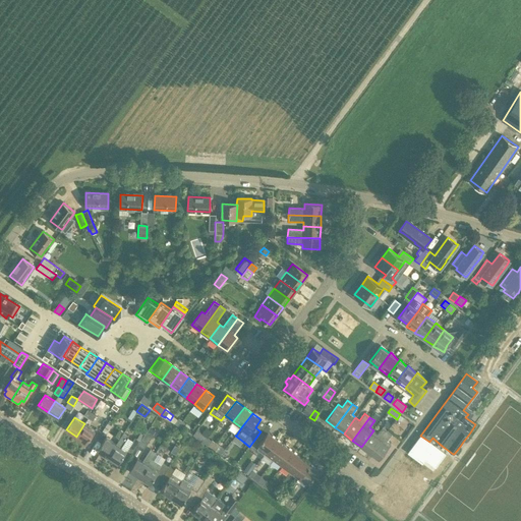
[(84,423),(76,437),(87,443),(95,430),(84,423)]
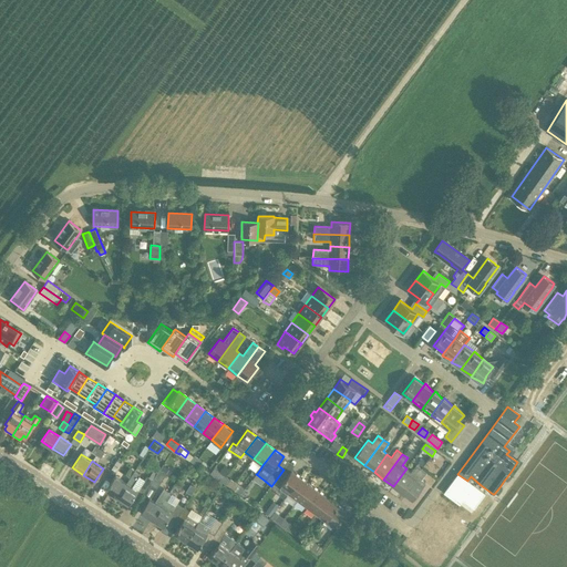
[(406,468),(393,486),(403,493),(422,467),(416,464),(411,472),(406,468)]
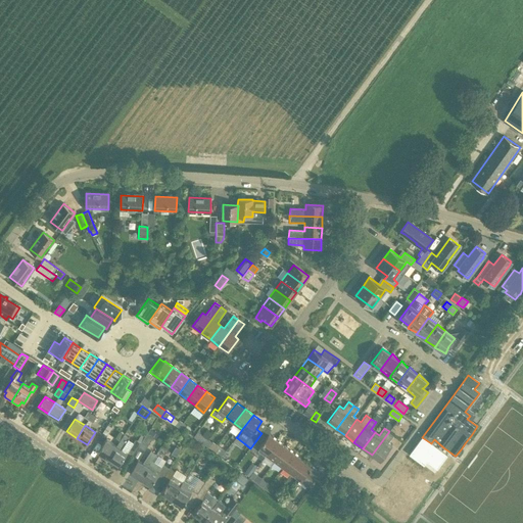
[(205,445),(209,439),(197,431),(194,436),(205,445)]
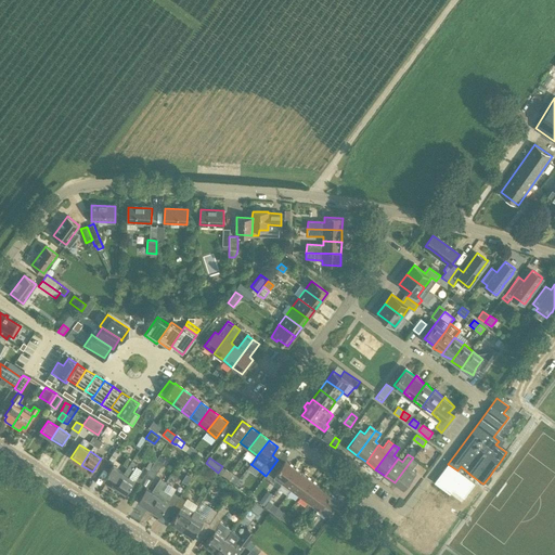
[(417,462),(413,457),(395,482),(404,490),(416,473),(412,469),(417,462)]
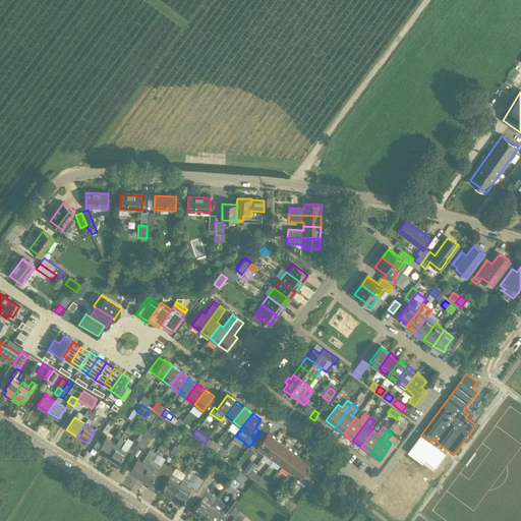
[(147,431),(145,435),(136,447),(142,451),(153,436),(147,431)]
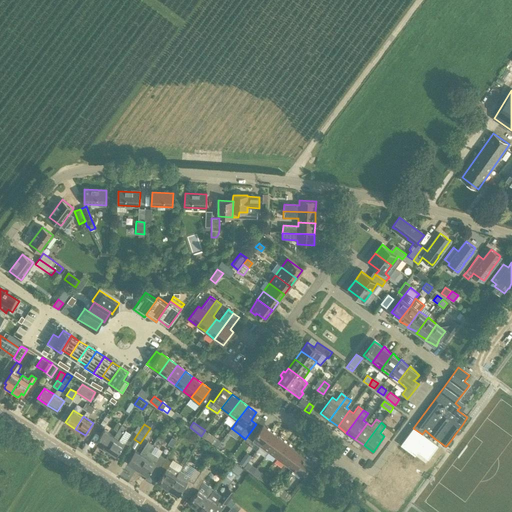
[(256,424),(245,439),(250,442),(252,440),(261,446),(272,431),(263,425),(261,428),(256,424)]
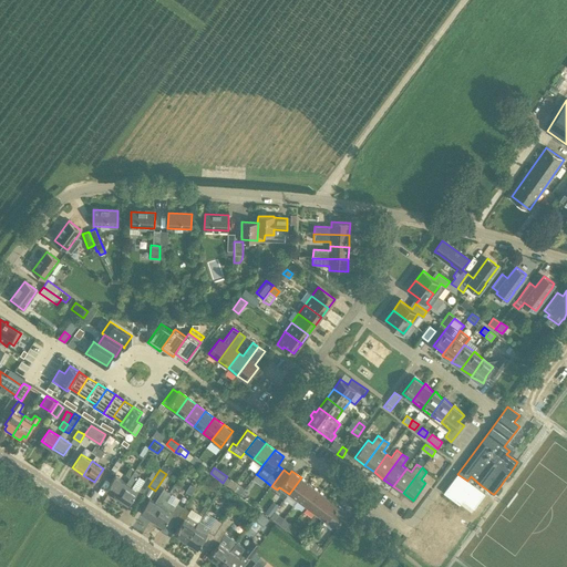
[(127,504),(129,504),(137,491),(143,494),(148,486),(157,473),(153,471),(150,476),(146,476),(145,480),(140,475),(134,471),(126,483),(126,484),(117,497),(123,501),(123,503),(126,505),(127,504)]
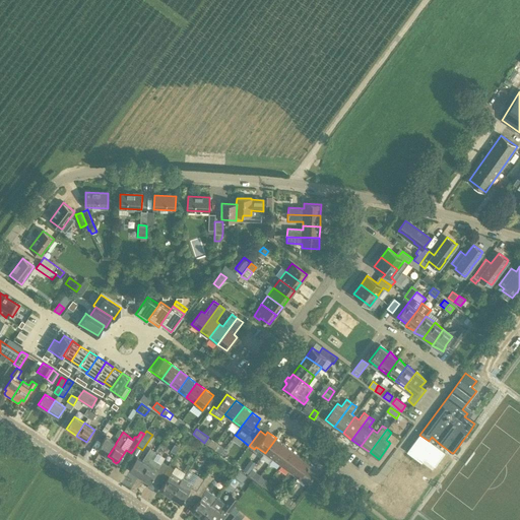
[(216,442),(220,436),(217,434),(213,440),(211,439),(210,440),(208,437),(204,443),(207,445),(207,444),(212,447),(216,442)]
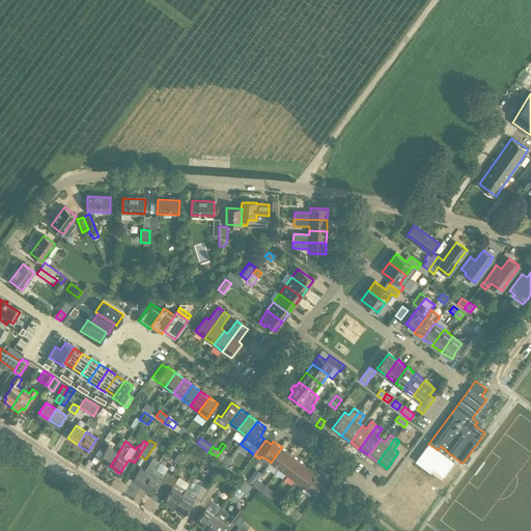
[(118,453),(118,452),(108,446),(100,458),(110,466),(118,453)]
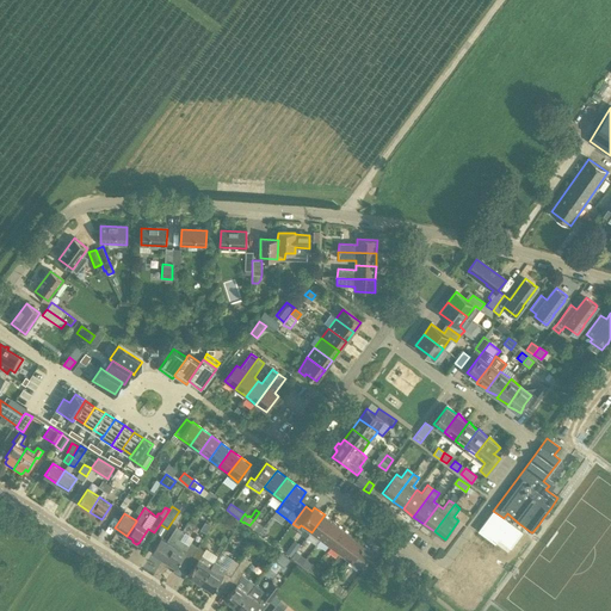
[(334,522),(325,514),(312,532),(321,539),(334,522)]
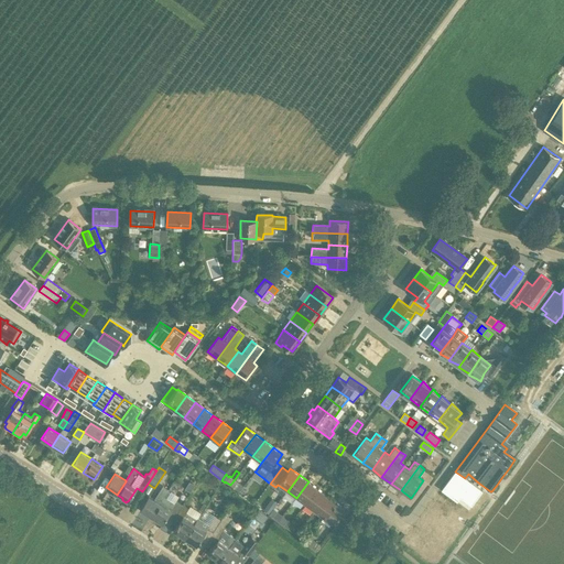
[(173,521),(183,506),(176,501),(175,502),(166,498),(170,492),(171,494),(179,481),(175,479),(169,489),(167,491),(169,491),(151,517),(158,520),(156,522),(161,524),(161,523),(162,524),(163,522),(170,527),(173,521)]
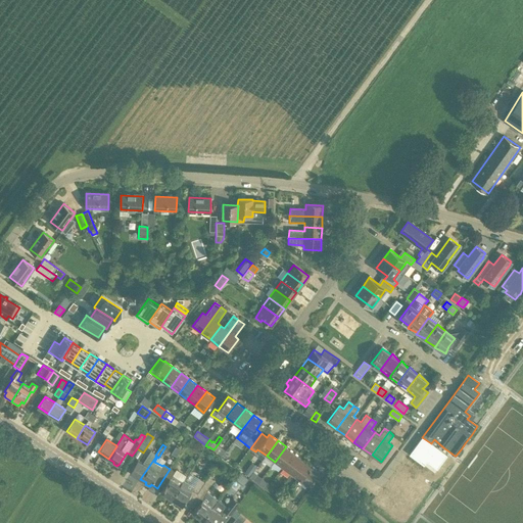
[(226,450),(218,444),(214,449),(222,456),(226,450)]
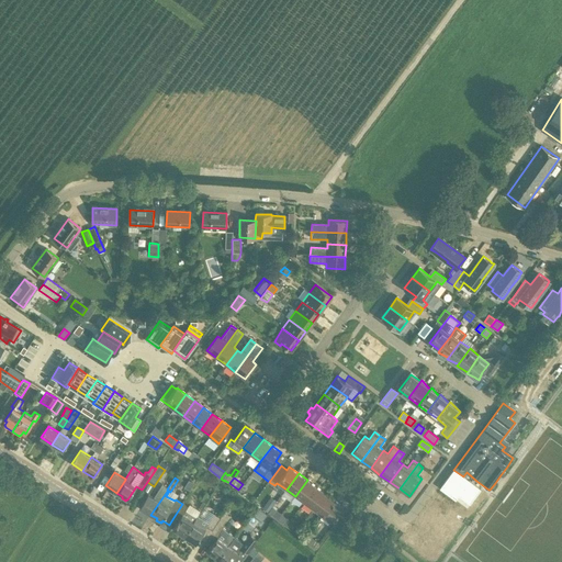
[(316,486),(307,480),(295,496),(304,503),(316,486)]
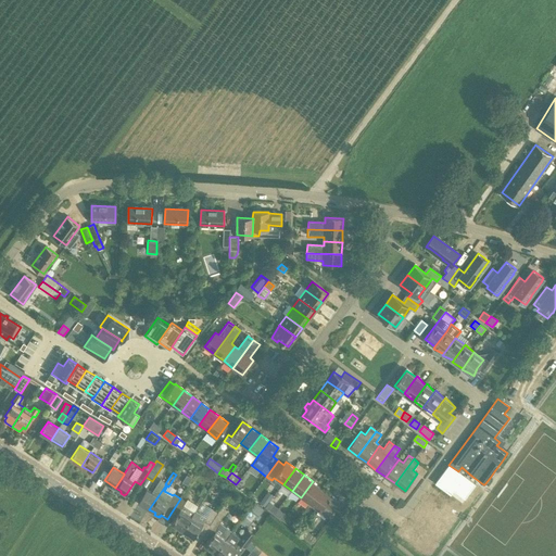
[(148,489),(138,503),(149,509),(166,484),(165,484),(166,482),(162,480),(153,492),(148,489)]
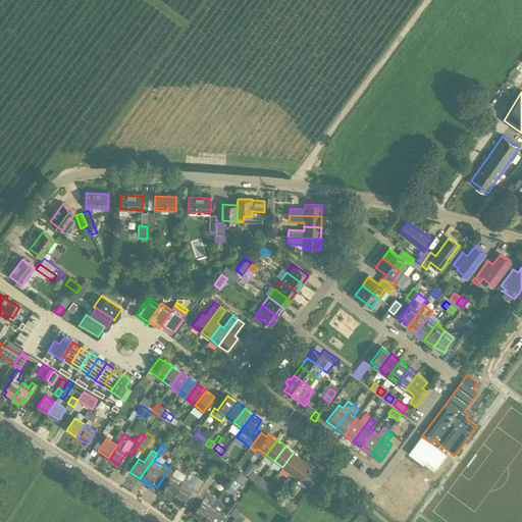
[(302,458),(294,452),(282,467),(291,473),(302,458)]
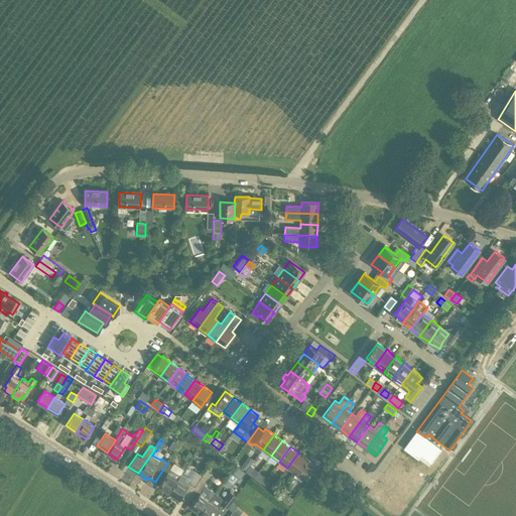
[(314,464),(321,455),(314,449),(307,459),(314,464)]
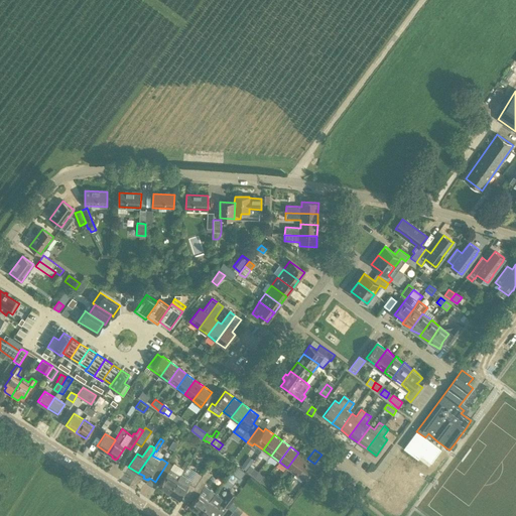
[(188,453),(184,460),(188,462),(194,456),(188,453)]
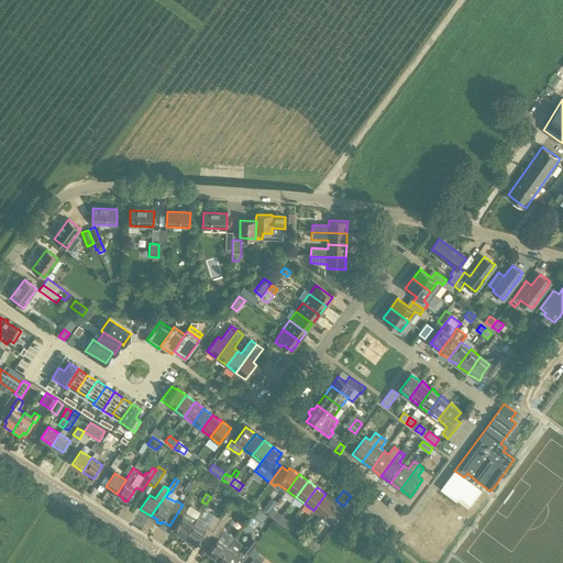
[(334,500),(326,494),(313,510),(322,517),(334,500)]
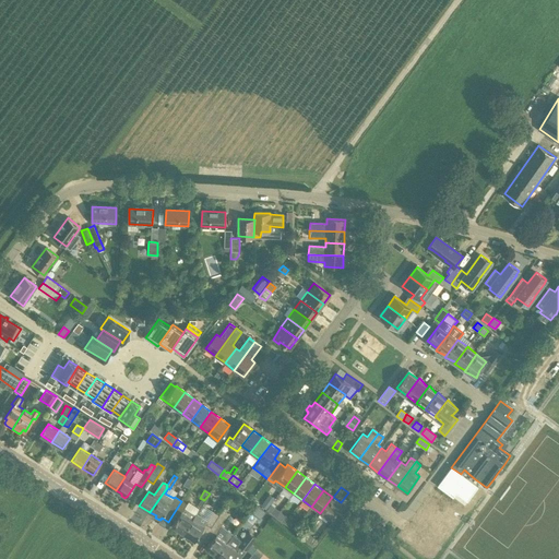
[(341,503),(332,497),(320,513),(329,520),(330,520),(331,521),(333,521),(339,513),(339,511),(336,510),(341,503)]
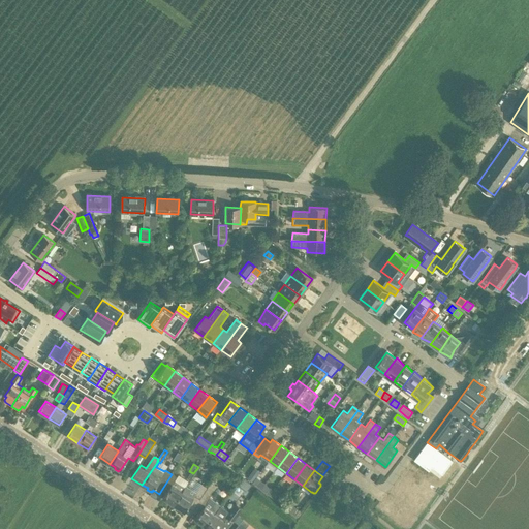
[(252,471),(247,478),(252,483),(256,476),(257,475),(252,471)]
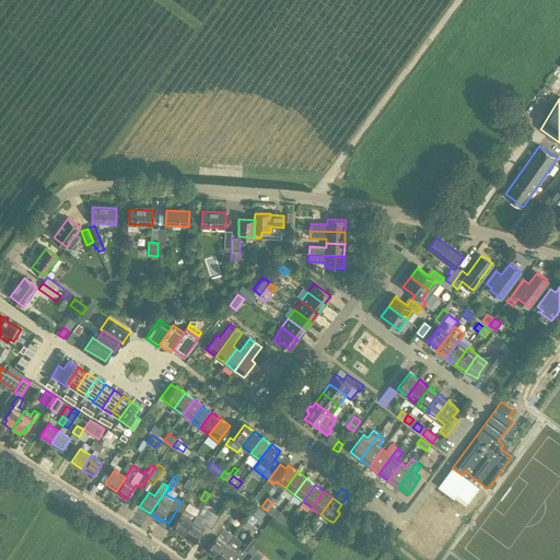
[(182,502),(172,517),(176,521),(173,527),(184,535),(196,516),(195,516),(184,509),(187,505),(182,502)]
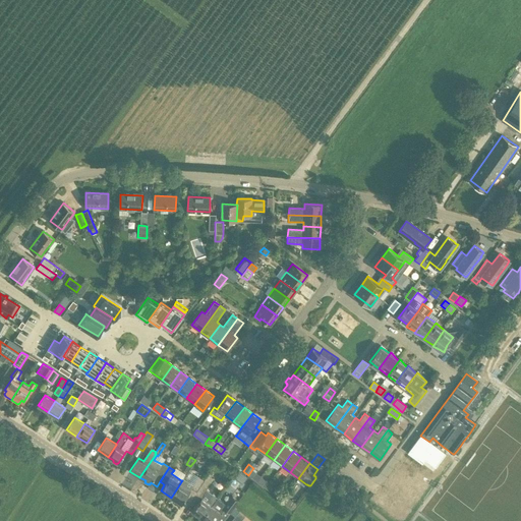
[(253,470),(249,475),(252,477),(252,478),(257,482),(262,476),(253,470)]
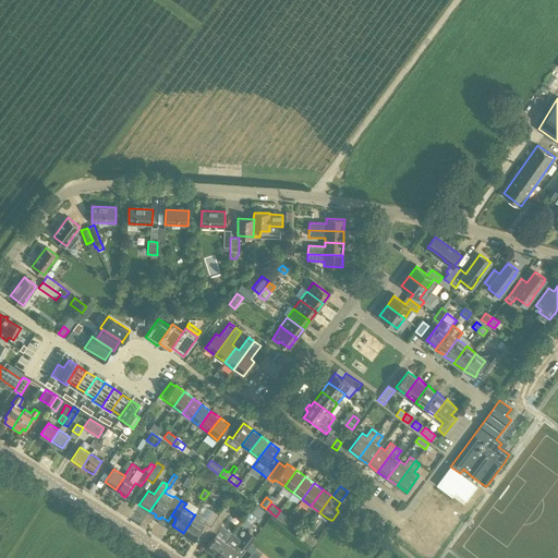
[(195,514),(183,533),(194,540),(198,534),(204,537),(210,526),(218,516),(217,514),(202,505),(195,514)]
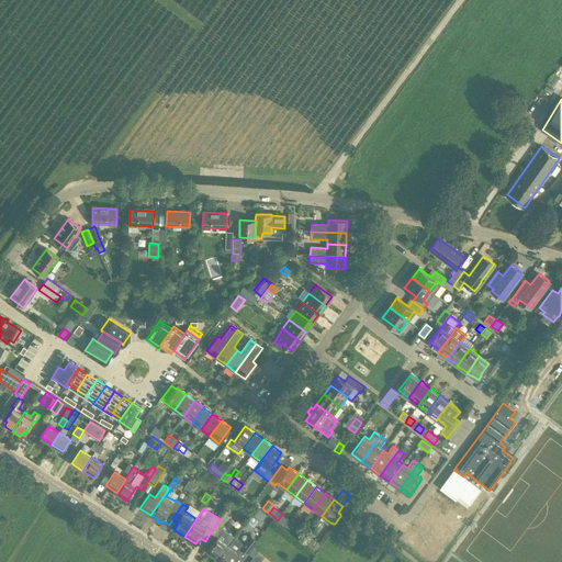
[(212,530),(205,541),(211,546),(208,551),(218,560),(221,557),(228,546),(234,537),(221,529),(229,517),(223,513),(218,518),(220,519),(212,530)]
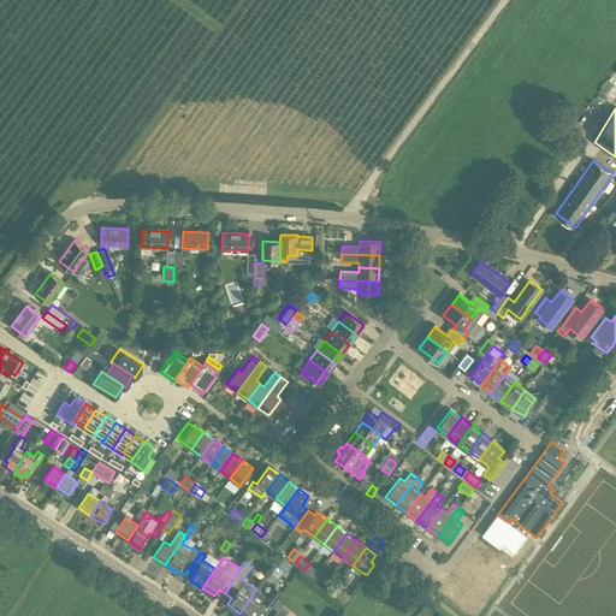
[(319,570),(309,563),(304,570),(314,578),(319,570)]
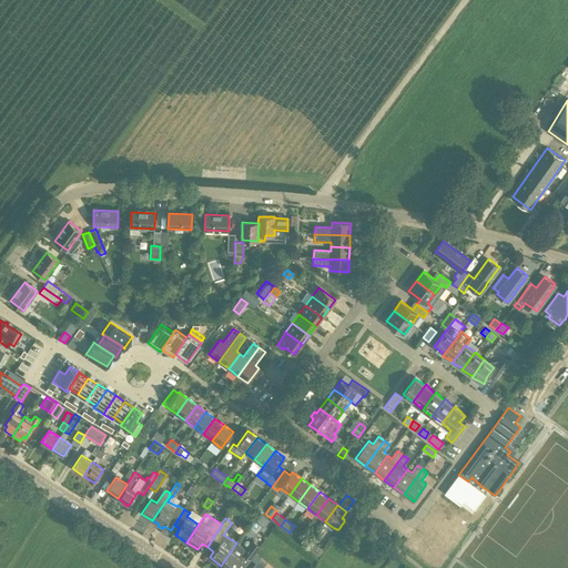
[(303,534),(294,526),(290,533),(298,539),(303,534)]
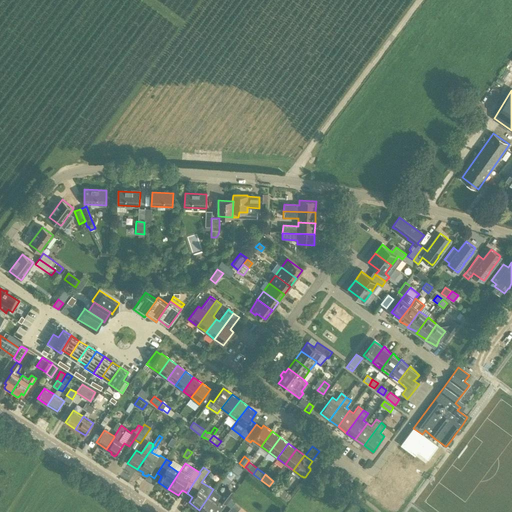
[(273,481),(269,486),(277,492),(281,487),(280,487),(280,486),(273,481)]
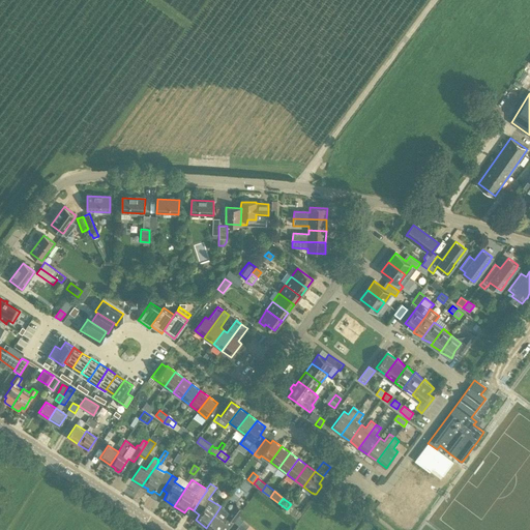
[(229,512),(226,517),(234,522),(243,509),(245,505),(240,501),(237,504),(236,503),(229,512)]
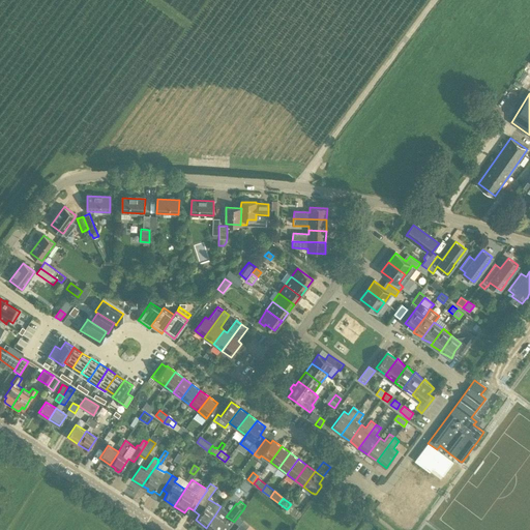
[(291,504),(287,509),(297,518),(301,512),(291,504)]
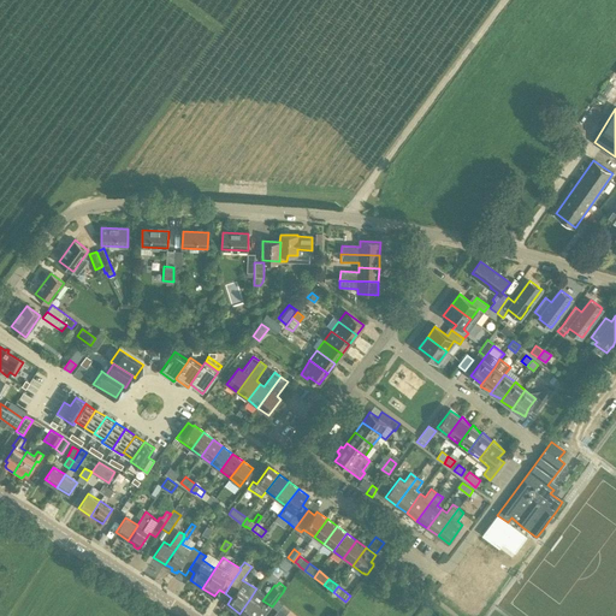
[(242,610),(240,614),(242,615),(254,615),(255,615),(265,615),(272,606),(262,600),(266,596),(256,588),(250,598),(242,610)]
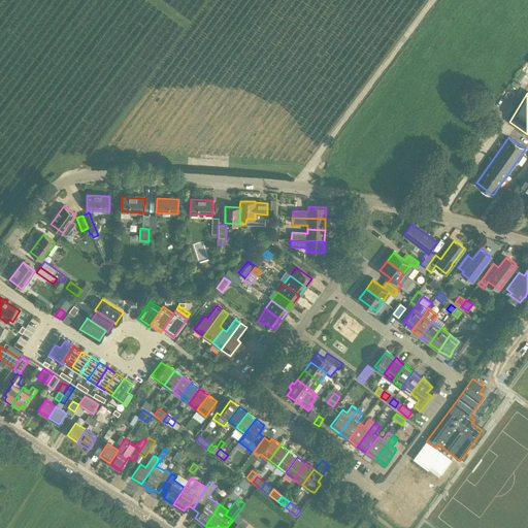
[(243,527),(248,524),(242,519),(234,527),(243,527)]
